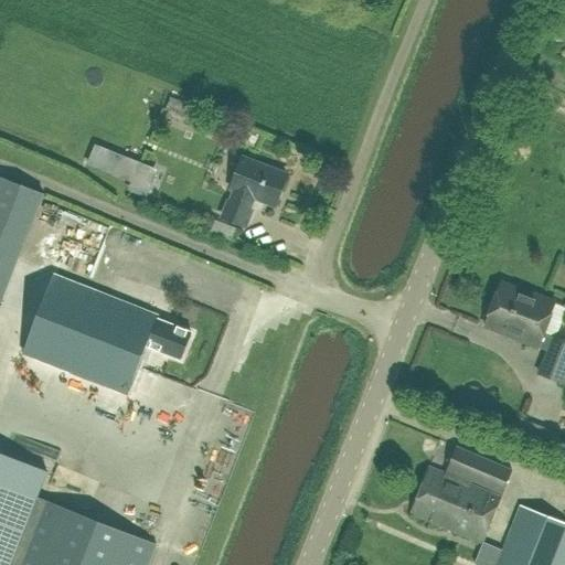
[(286,176),(242,158),(231,190),(234,191),(230,203),(227,203),(222,217),(245,226),(251,211),(247,210),(252,198),(274,206),(286,176)]
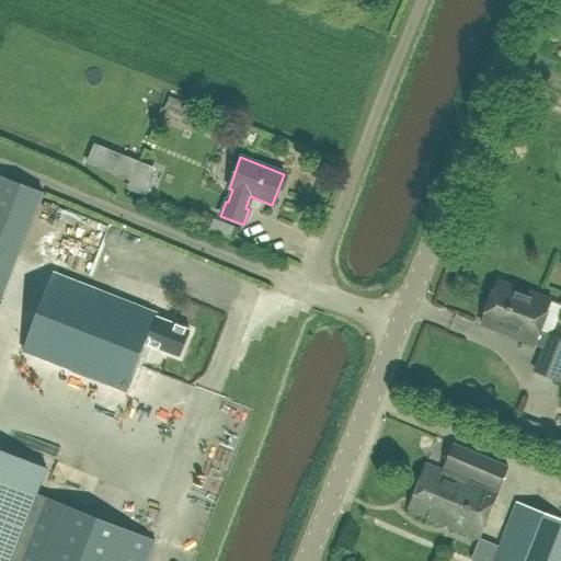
[(0,299),(43,193),(0,176),(0,299)]
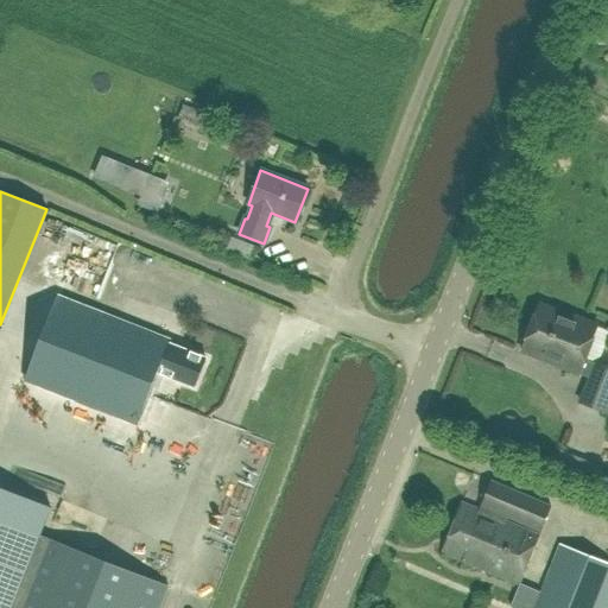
[(169,341),(57,297),(24,381),(137,425),(157,373),(194,387),(206,359),(168,344),(169,341)]
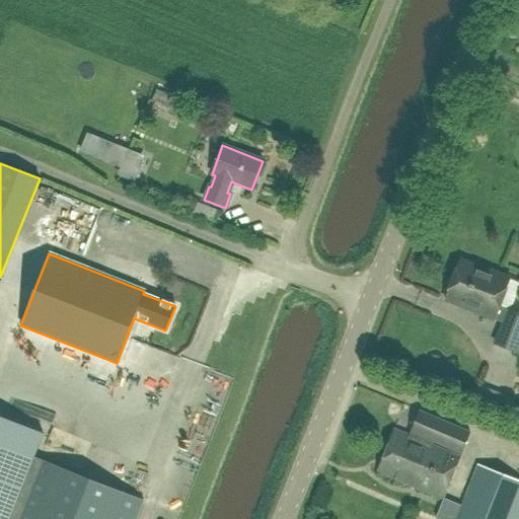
[(509,279),(460,260),(452,281),(447,283),(444,291),(446,295),(444,300),(503,322),(495,344),(517,353),(518,347),(518,313),(508,310),(507,311),(498,307),(509,279)]
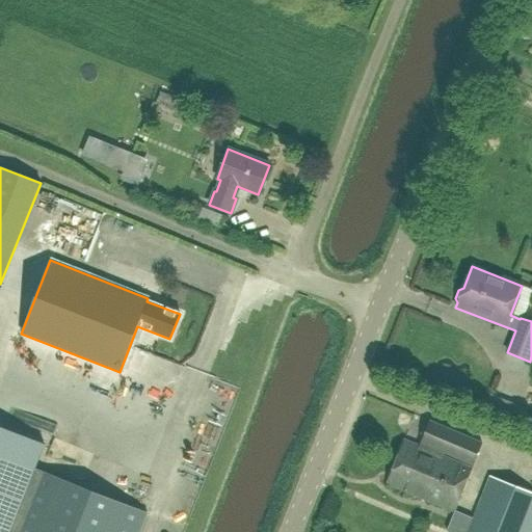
[(481,443),(429,421),(419,447),(403,440),(386,484),(453,512),(471,468),(442,455),(443,453),(473,464),(481,443)]
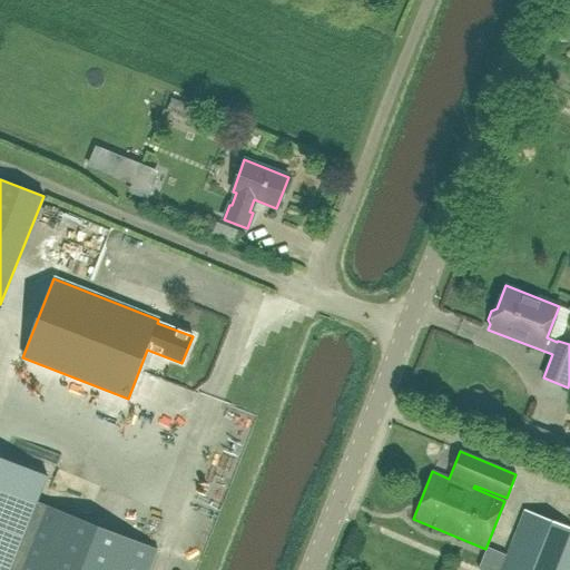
[(0,569),(11,569),(49,477),(0,458),(0,569)]
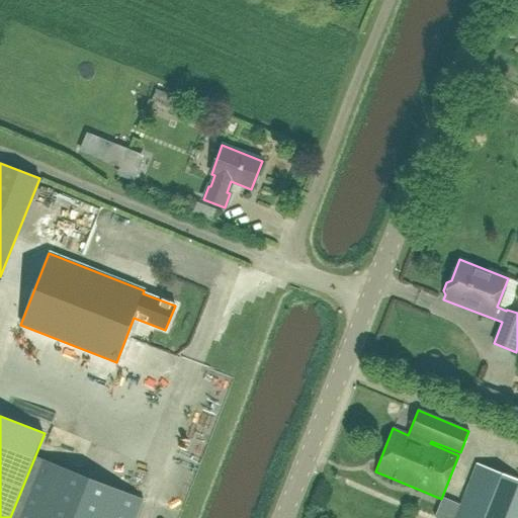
[(135,517),(143,499),(37,457),(13,517),(135,517)]
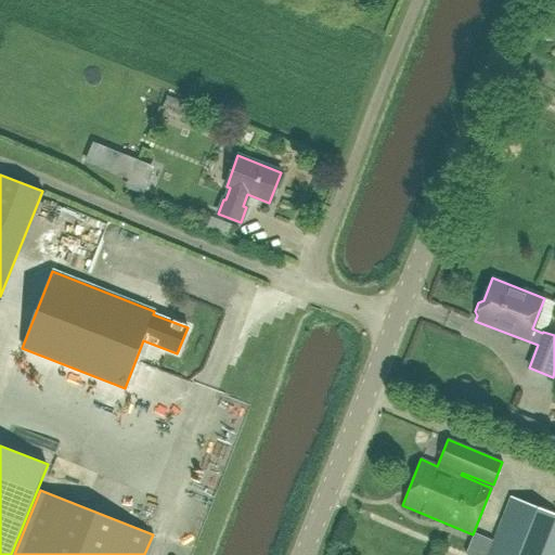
[(554,554),(554,515),(510,498),(487,554),(554,554)]
